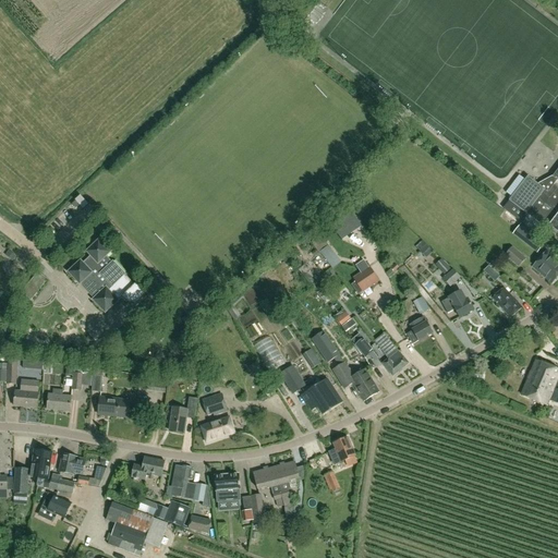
[(557,170),(553,177),(555,179),(556,178),(557,179),(548,192),(528,177),(504,208),(522,222),(529,215),(540,225),(543,221),(557,232),(557,170)]
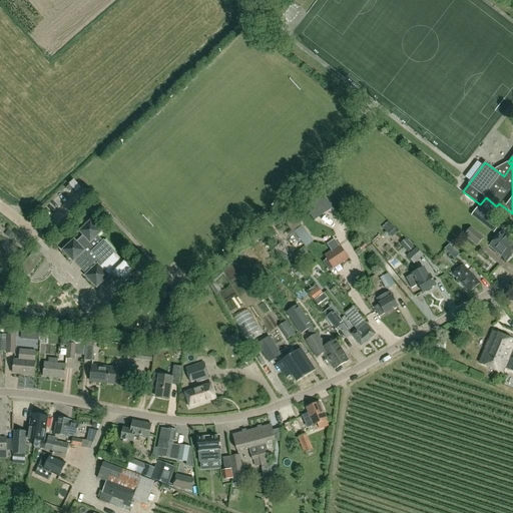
[(79,180),(74,183),(77,190),(83,187),(79,180)]
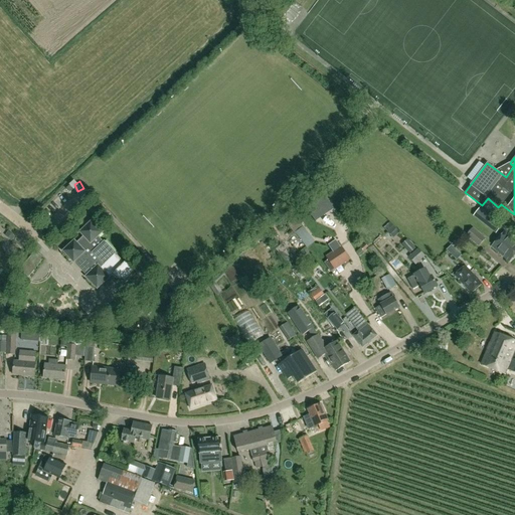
[(488,198),(483,205),(493,213),(498,206),(488,198)]
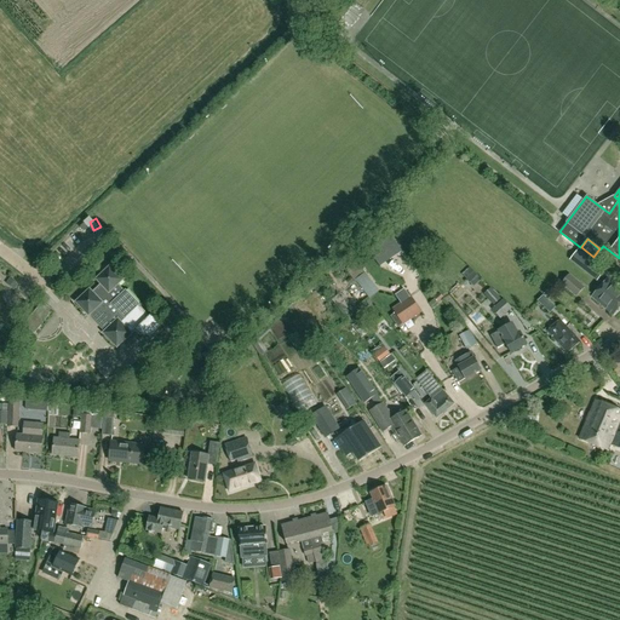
[(569,260),(596,281),(606,269),(579,248),(569,260)]
